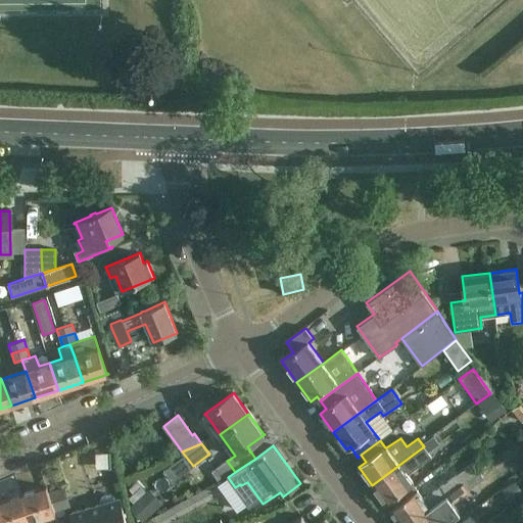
[(432,457),(424,446),(372,485),(386,504),(413,483),(407,475),(432,457)]
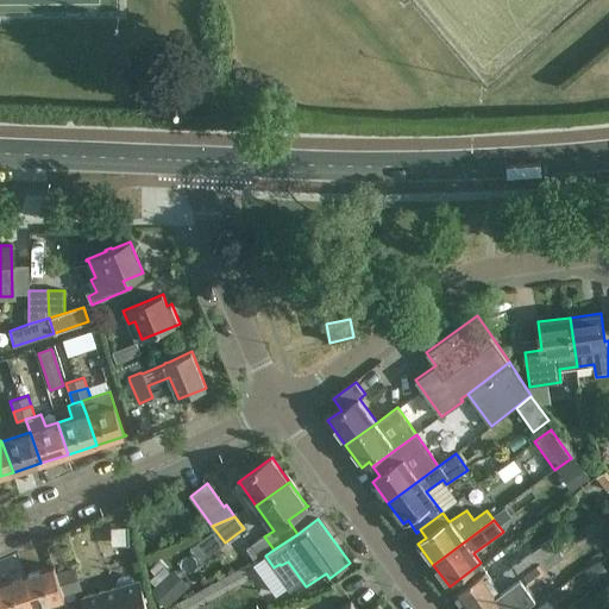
[(454,592),(465,608),(475,608),(541,562),(554,552),(547,542),(494,582),(485,570),(454,592)]
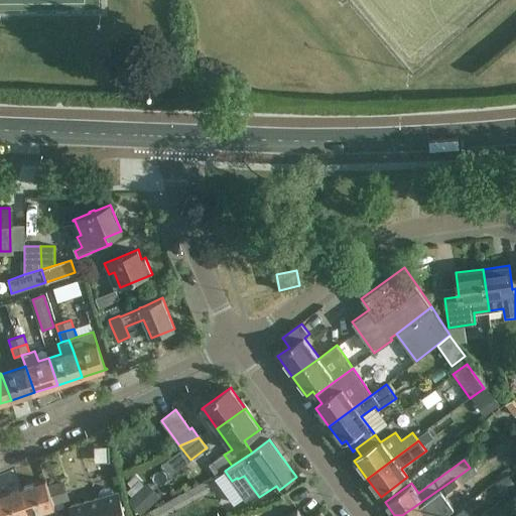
[(459,476),(402,515),(440,515),(455,506),(446,496),(465,484),(459,476)]
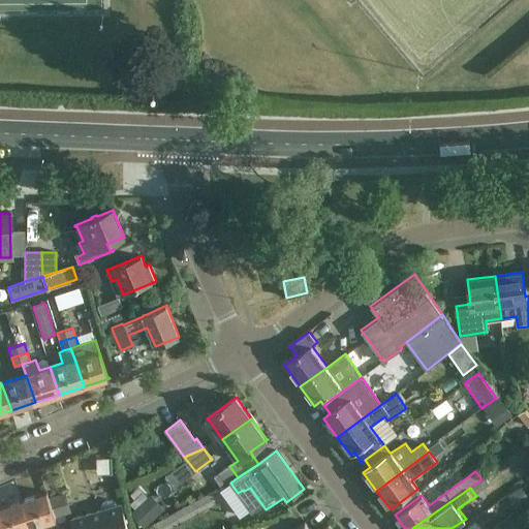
[(48,492),(22,500),(31,527),(56,520),(48,492)]
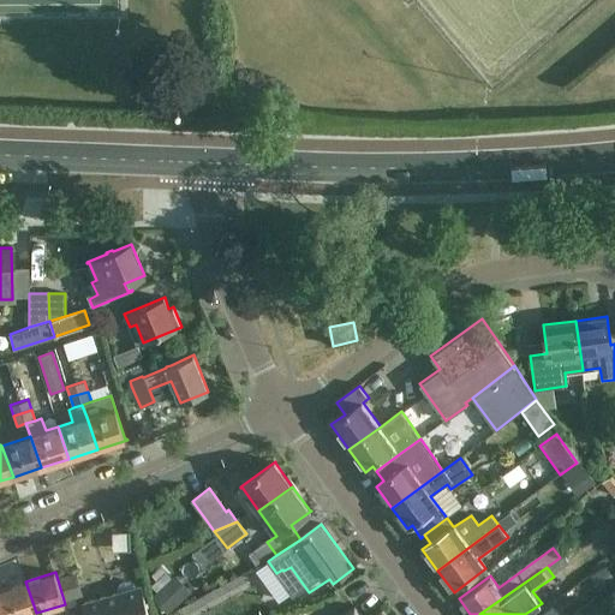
[(30,614),(36,613),(25,581),(0,590),(0,598),(5,614),(30,614)]
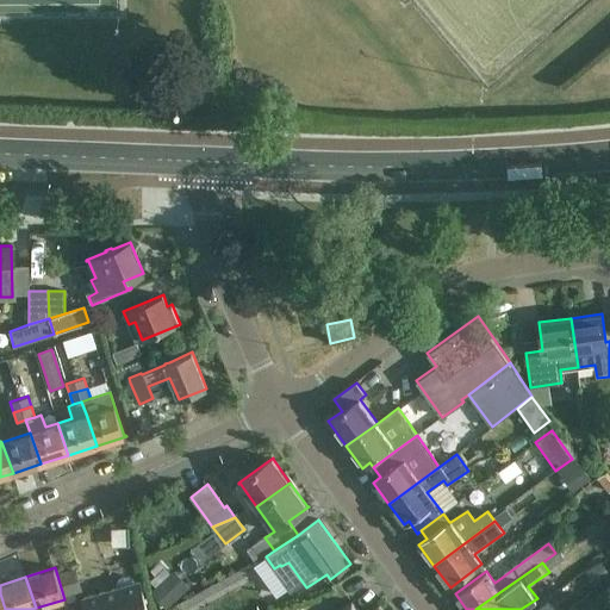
[(83,598),(87,609),(147,609),(139,583),(83,598)]
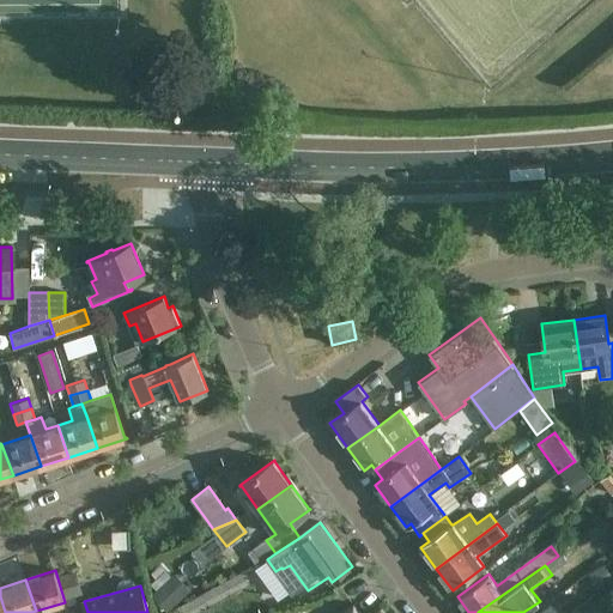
[(557,612),(550,602),(535,612),(557,612)]
